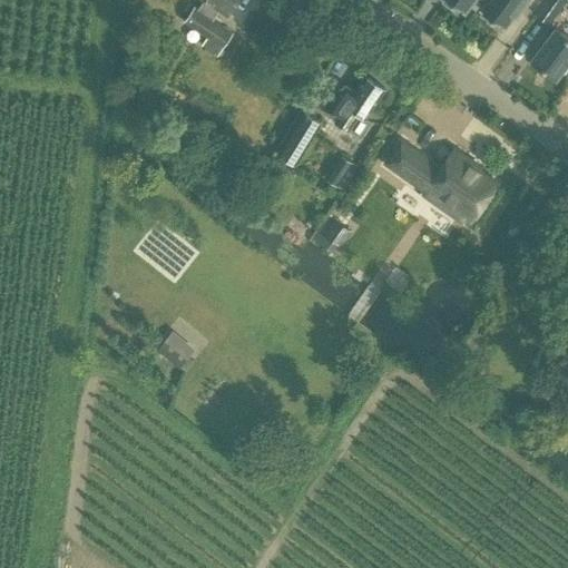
[(225,17),(236,0),(199,0),(203,1),(196,11),(193,9),(183,23),(205,39),(199,47),(215,57),(229,35),(211,21),(217,12),(225,17)]
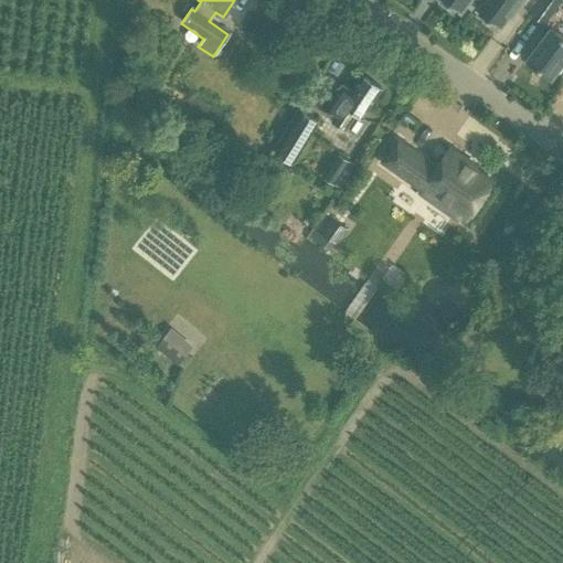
[(471,4),(475,0),(439,0),(436,4),(450,14),(455,10),(459,13),(468,1),(471,4)]
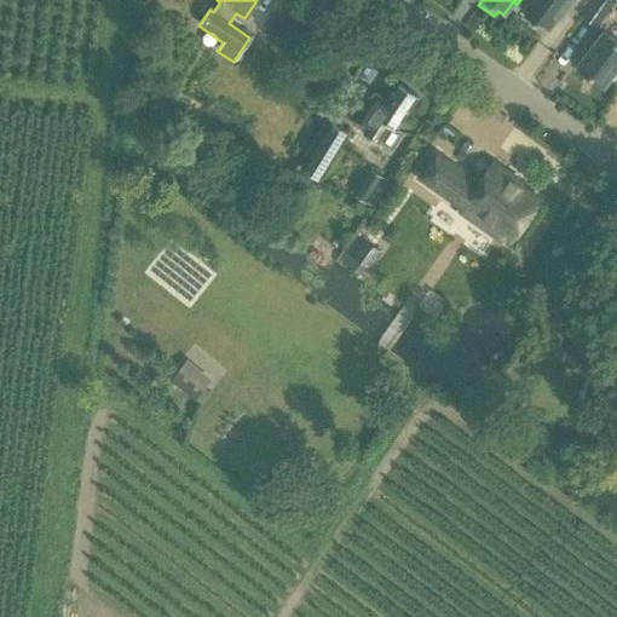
[(558,19),(572,0),(520,0),(517,5),(524,10),(522,12),(526,16),(525,17),(530,21),(526,26),(542,38),(555,18),(558,19)]
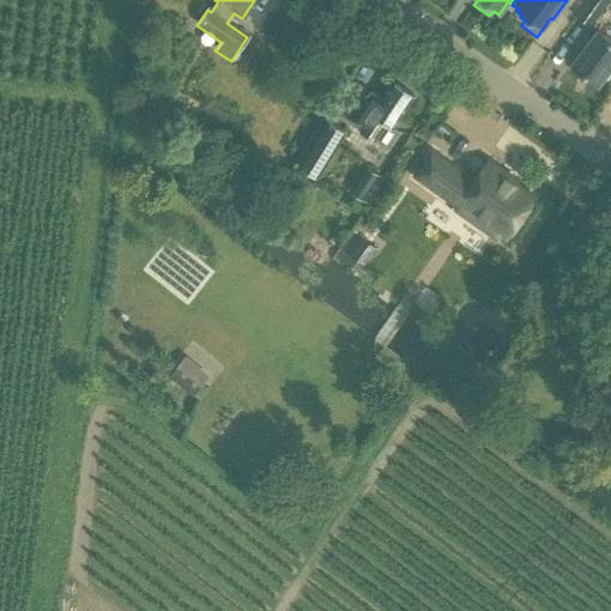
[(588,29),(608,2),(603,0),(586,0),(574,18),(588,29)]
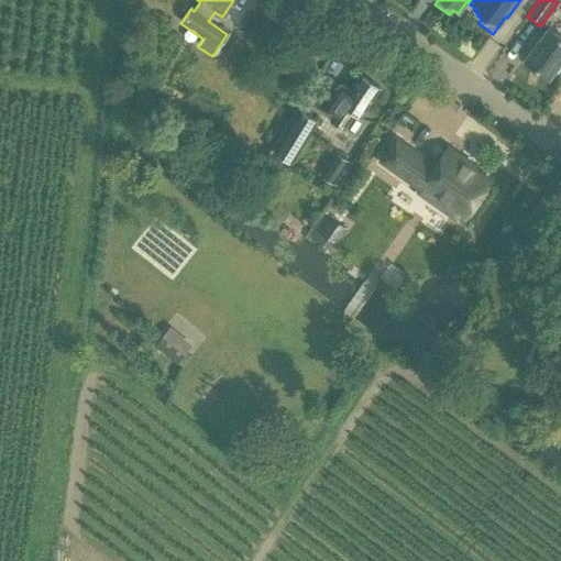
[(547,80),(560,62),(560,41),(547,30),(523,62),(547,80)]
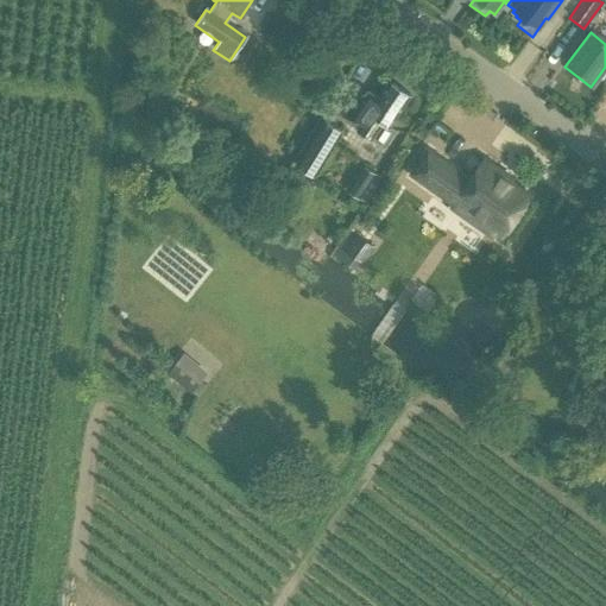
[(347,121),(358,127),(355,132),(370,141),(380,125),(387,130),(409,98),(387,83),(376,100),(366,94),(347,121)]
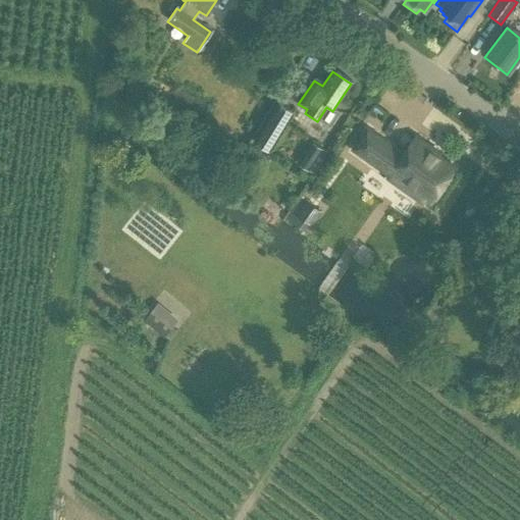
[(278,103),(254,141),(269,151),(293,112),(278,103)]
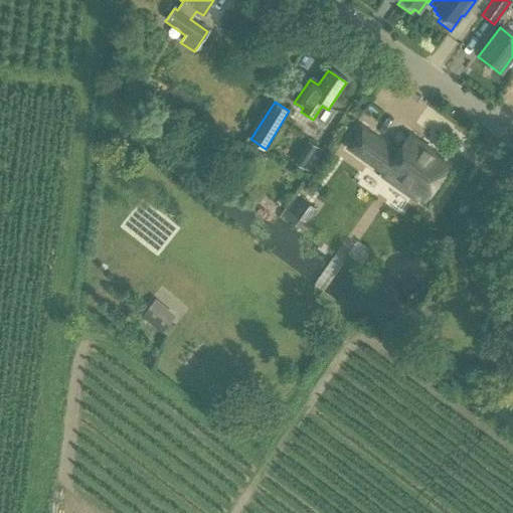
[(419,149),(421,146),(408,138),(395,155),(372,139),(358,157),(383,174),(385,171),(396,179),(392,185),(403,193),(407,187),(423,198),(446,167),(419,149)]
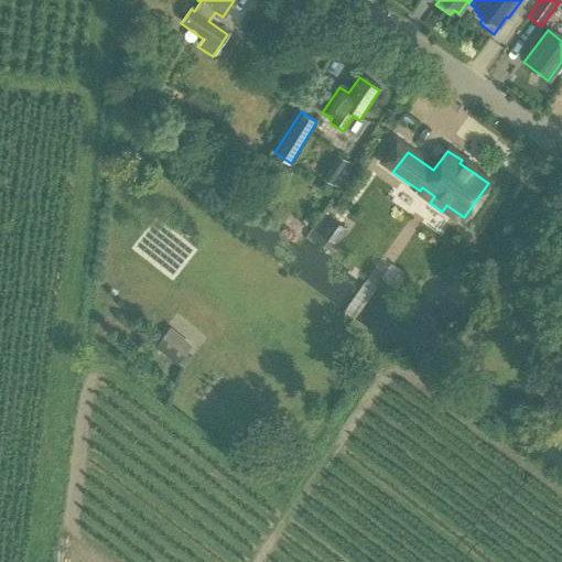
[(336,188),(350,166),(334,155),(315,185),(327,193),(332,186),(336,188)]
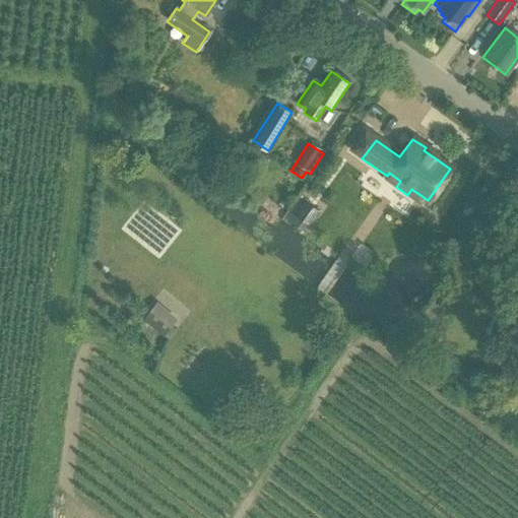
[(309,229),(319,214),(298,199),(287,213),(290,215),(285,221),(303,234),(307,228),(309,229)]
